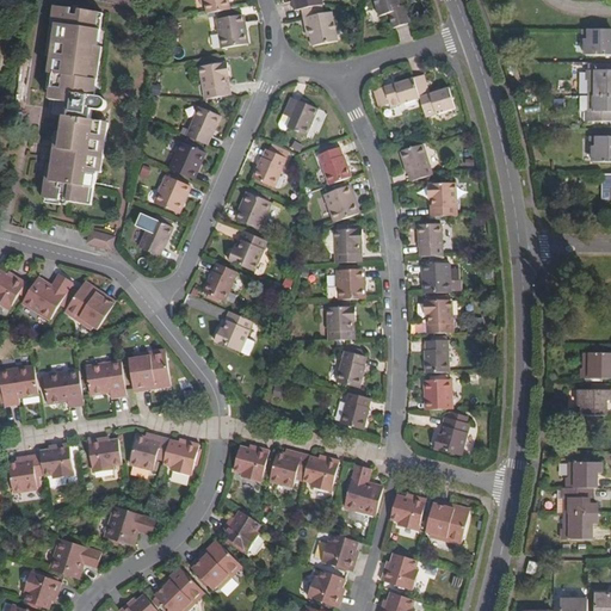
[(90,0),(134,11),(136,12),(139,0),(90,0)]
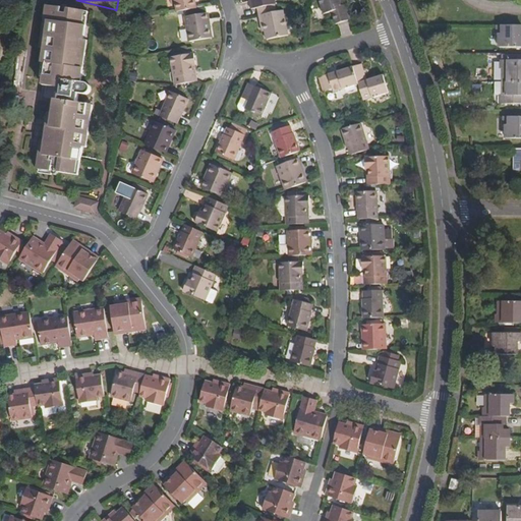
[(174,0),(176,13),(195,10),(193,0),(174,0)]
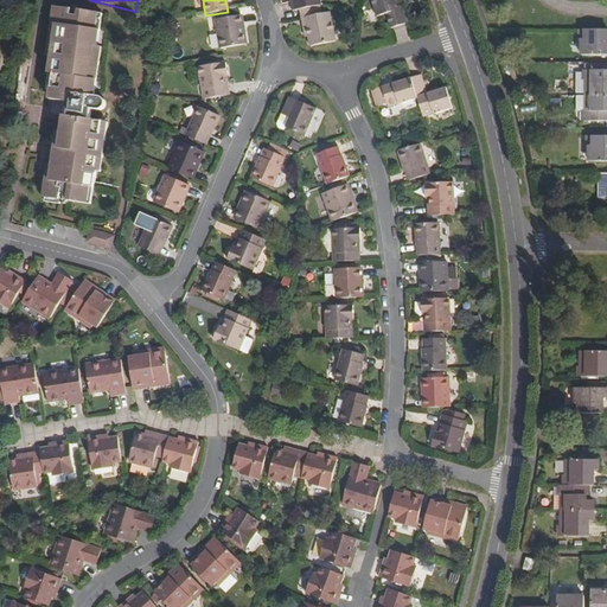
[(300,10),(320,5),(321,4),(320,0),(289,0),(293,12),(300,10)]
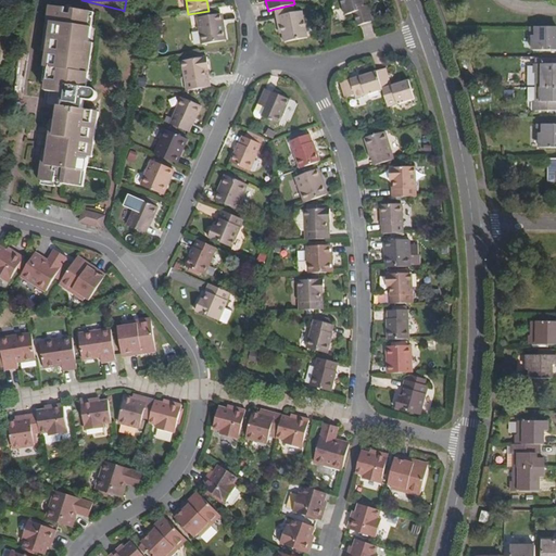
[(377,23),(373,8),(370,9),(367,0),(343,0),(348,16),(355,15),(359,28),(377,23)]
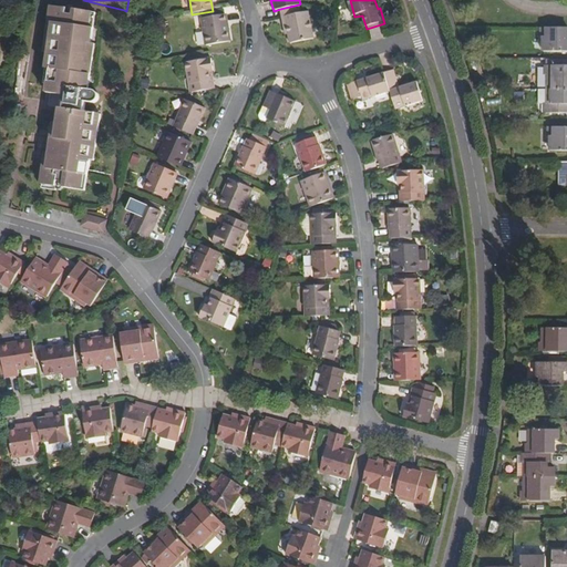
[(299,4),(280,9),(282,19),(286,18),(292,44),(316,39),(317,38),(309,11),(301,13),(299,4)]
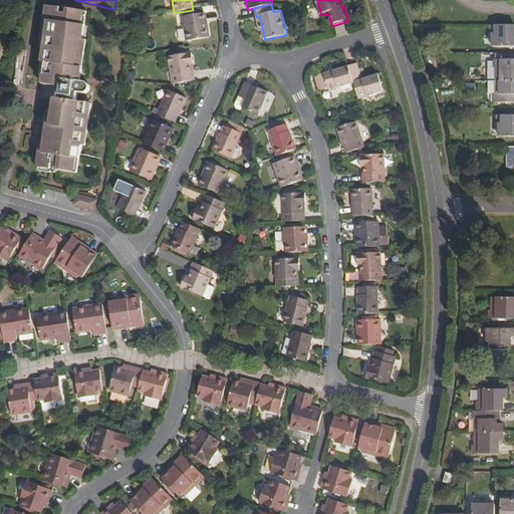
[(51,170),(77,174),(81,146),(85,147),(91,104),(76,101),(78,92),(93,94),(95,93),(97,91),(98,89),(97,87),(96,85),(93,83),(82,81),(88,40),(85,40),(89,12),(47,5),(40,46),(44,46),(40,74),(43,75),(42,83),(45,84),(43,96),(54,98),(52,111),(48,110),(44,139),(40,139),(36,167),(37,167),(36,176),(50,178),(51,170)]
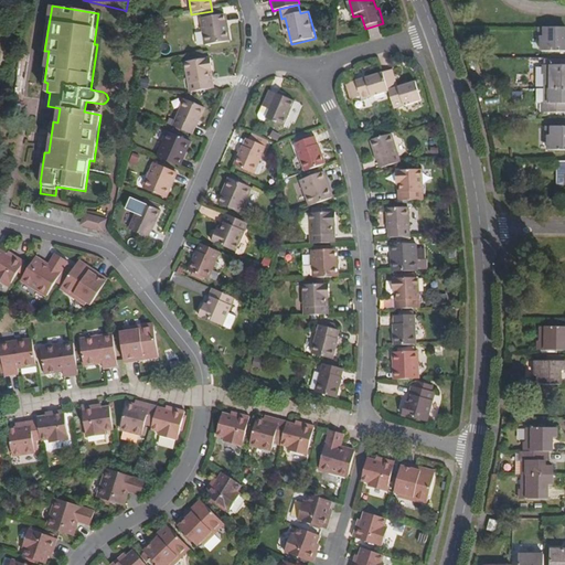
[(227,30),(225,17),(202,21),(206,48),(232,44),(228,29),(227,30)]
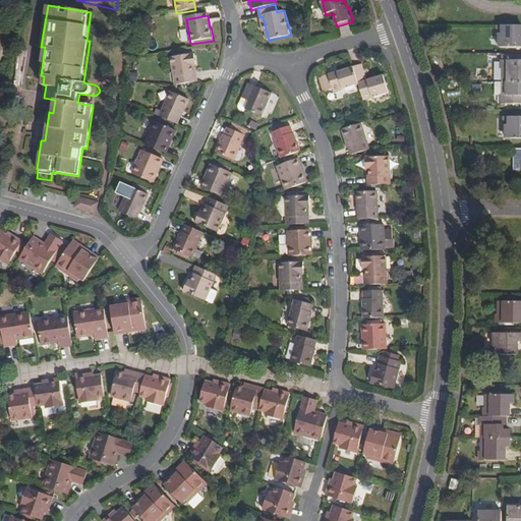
[(519,26),(494,26),(494,35),(497,35),(497,48),(520,48),(520,39),(517,40),(517,35),(519,35),(519,26)]
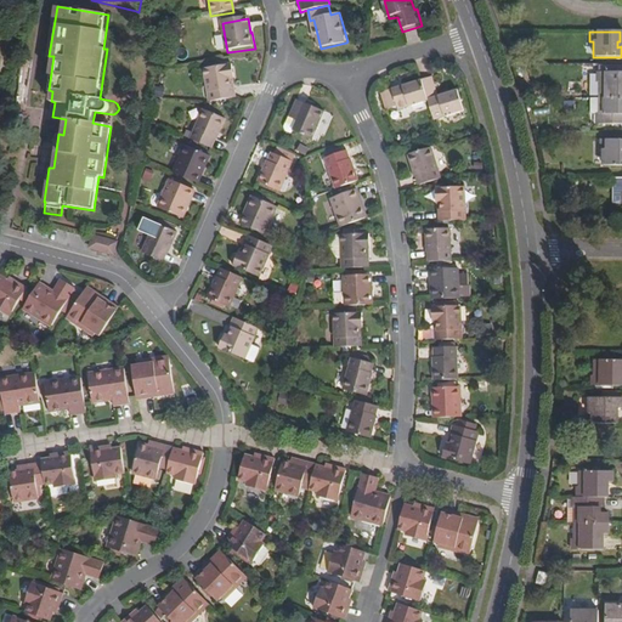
[(204,72),(209,105),(236,100),(235,90),(232,90),(231,82),(235,80),(233,67),(204,72)]
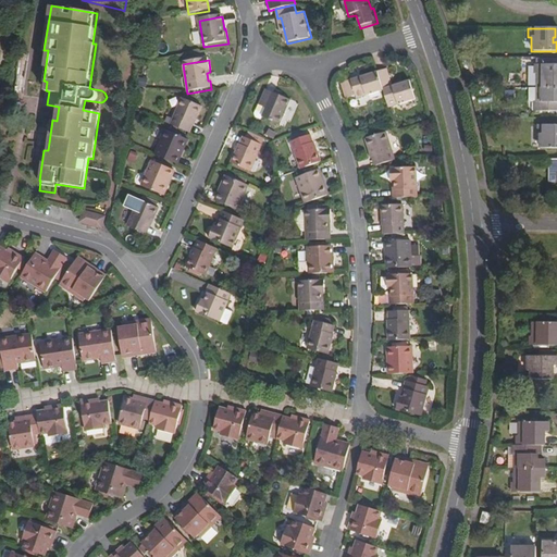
[(537,88),(556,88),(556,79),(555,79),(555,75),(556,74),(556,65),(534,65),(534,74),(537,74),(537,88)]
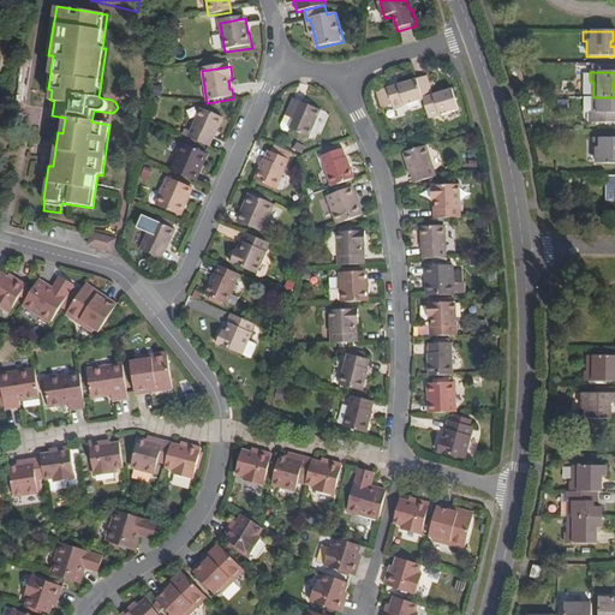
[(424,99),(430,117),(459,108),(453,88),(436,93),(430,75),(381,89),(387,107),(394,105),(394,108),(424,99)]
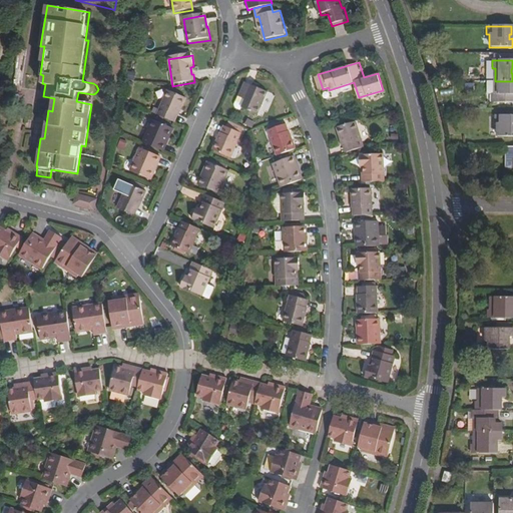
[(512,81),(495,81),(494,93),(493,93),(492,102),(512,102),(512,93),(511,94),(511,90),(512,89),(512,81)]
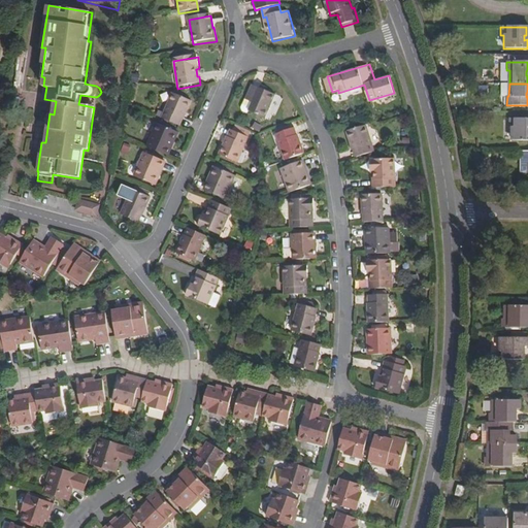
[(253,86),(245,100),(252,103),(249,110),(266,118),(275,95),(253,86)]
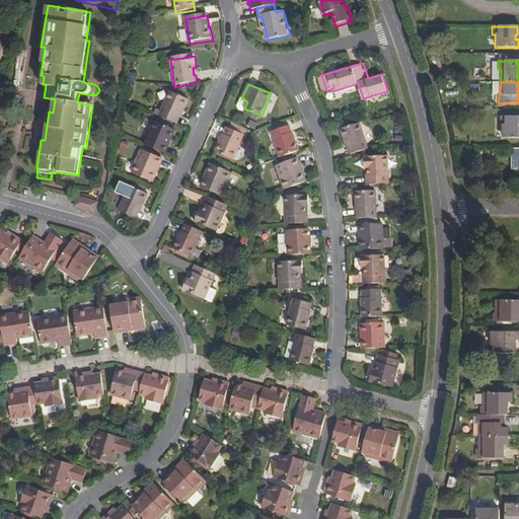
[(169,93),(159,117),(174,124),(177,118),(180,119),(189,101),(169,93)]
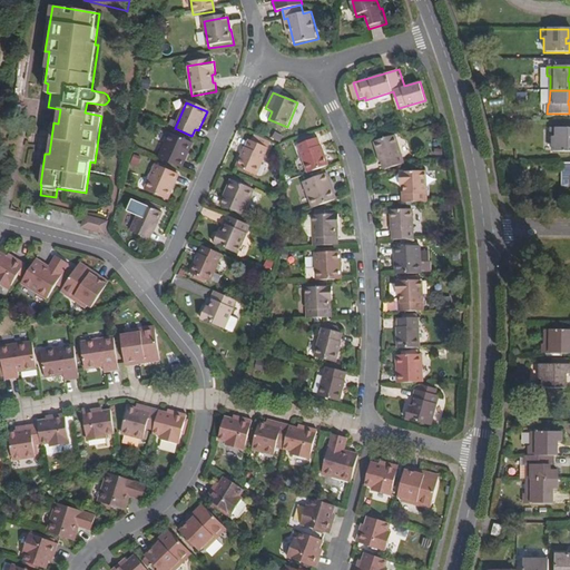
[(553,138),(553,151),(569,151),(569,127),(552,128),(551,138),(553,138)]
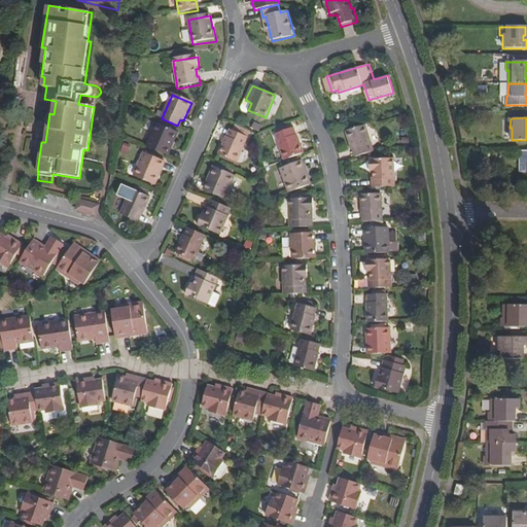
[(147,148),(167,156),(173,144),(174,145),(179,135),(157,125),(147,148)]
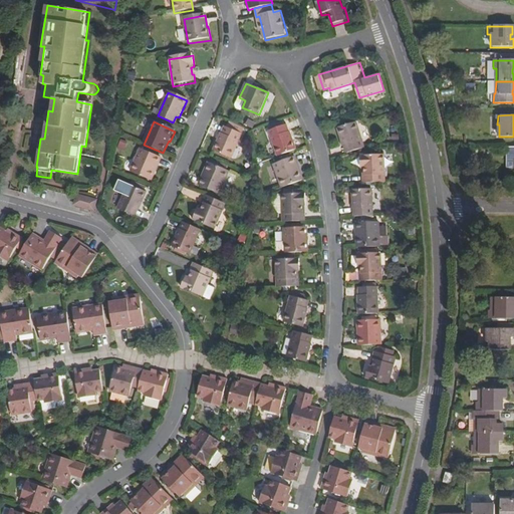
[(346,147),(347,153),(363,149),(356,122),(337,127),(343,147),(346,147)]
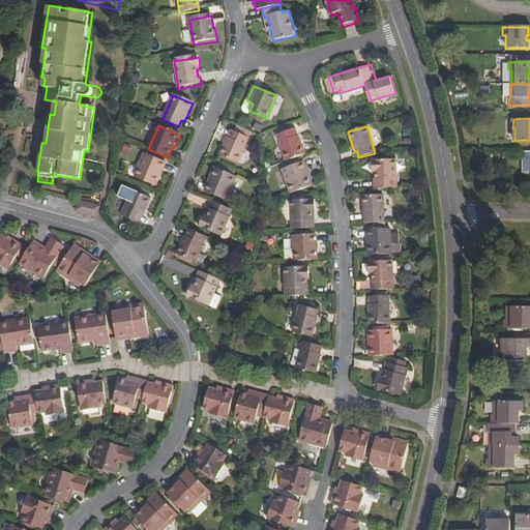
[(277,136),(287,163),(305,155),(298,136),(296,137),(293,129),(277,136)]
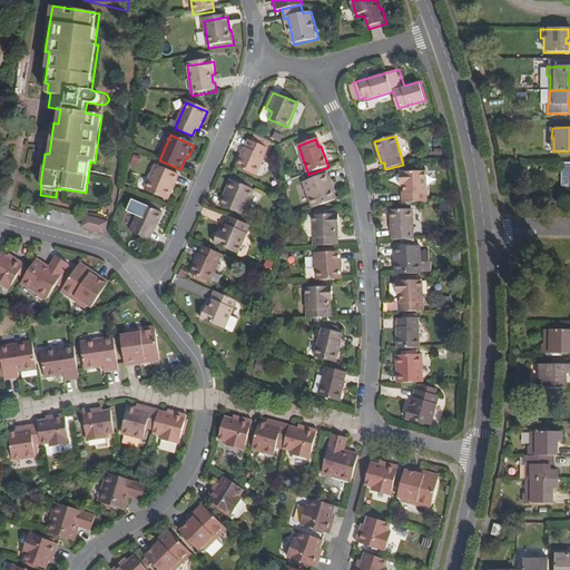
[(257,178),(269,151),(253,144),(249,151),(246,149),(238,169),(257,178)]
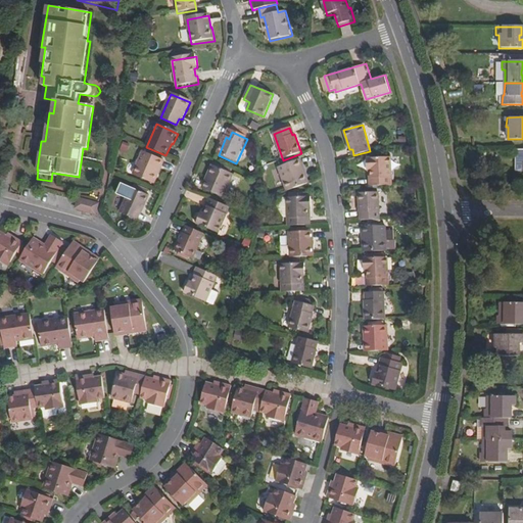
[(157,174),(163,161),(144,152),(133,176),(154,186),(159,175),(157,174)]
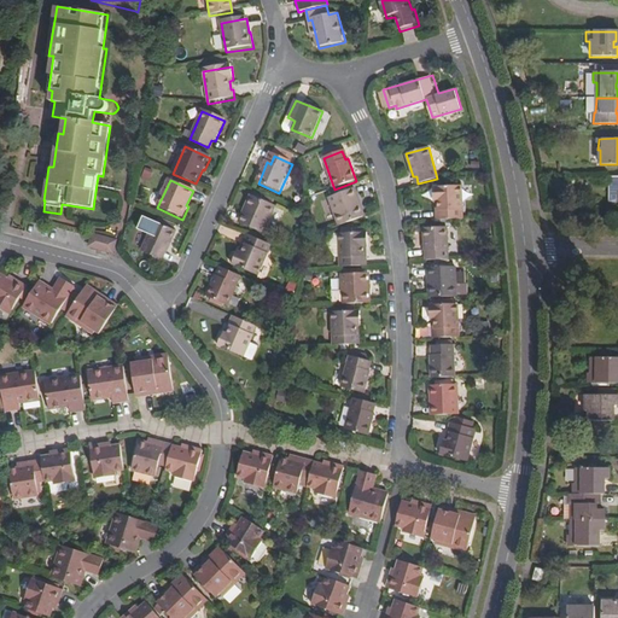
[(436,220),(462,220),(461,186),(432,187),(432,200),(437,200),(437,209),(436,209),(436,220)]
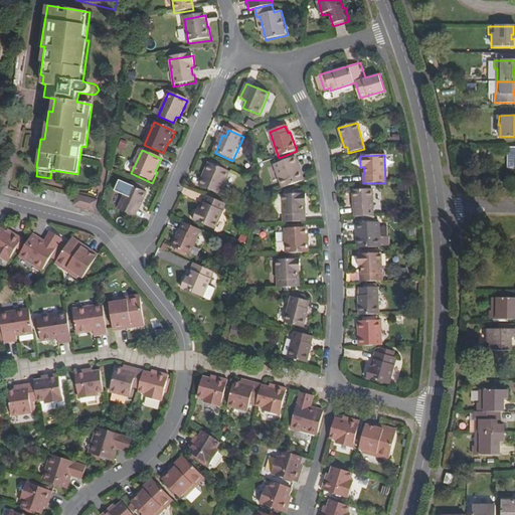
[(274,166),(283,189),(305,181),(301,170),(299,171),(294,158),(274,166)]
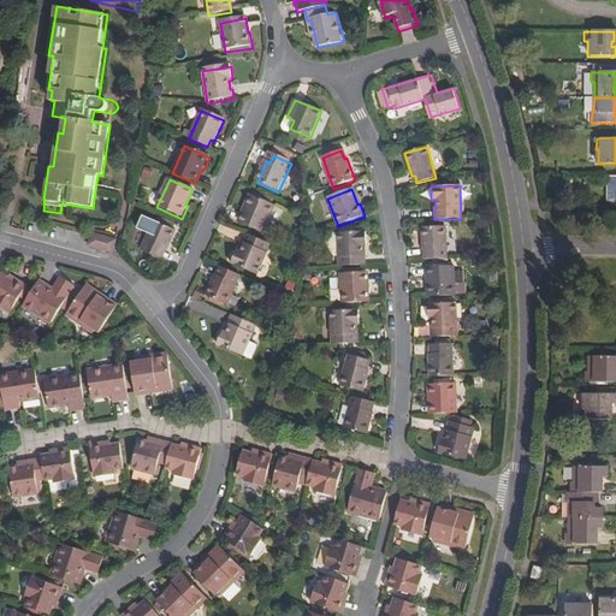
[(241,225),(265,235),(276,208),(252,196),(246,209),(248,209),(241,225)]
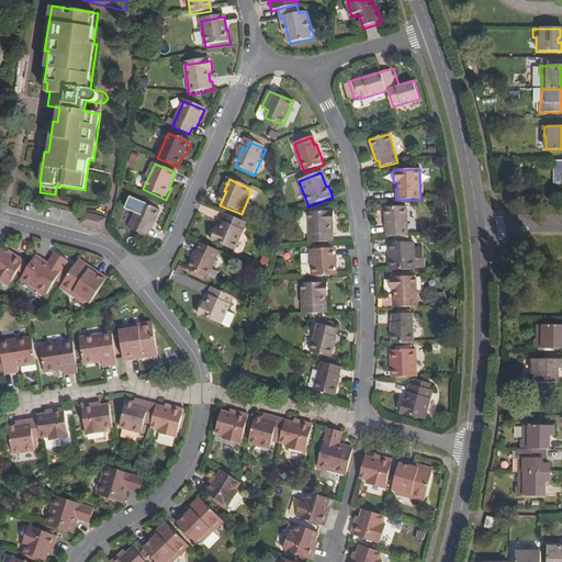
[(152,233),(160,213),(141,204),(128,232),(145,238),(149,231),(152,233)]
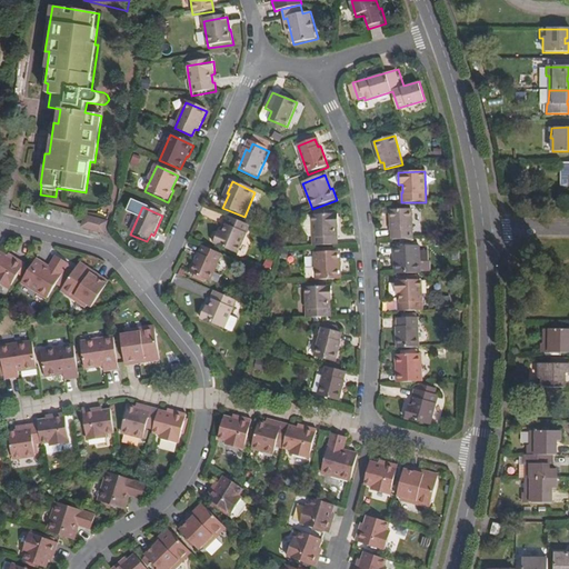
[(393,239),(412,239),(411,209),(390,210),(390,230),(393,230),(393,239)]
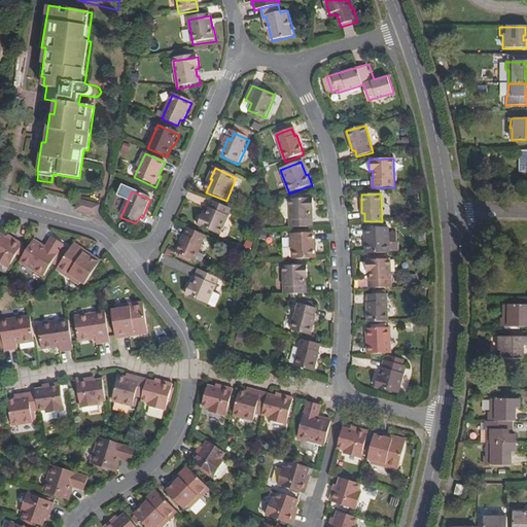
[(289,229),(312,227),(312,219),(311,219),(310,211),(314,211),(313,199),(289,201),(289,229)]
